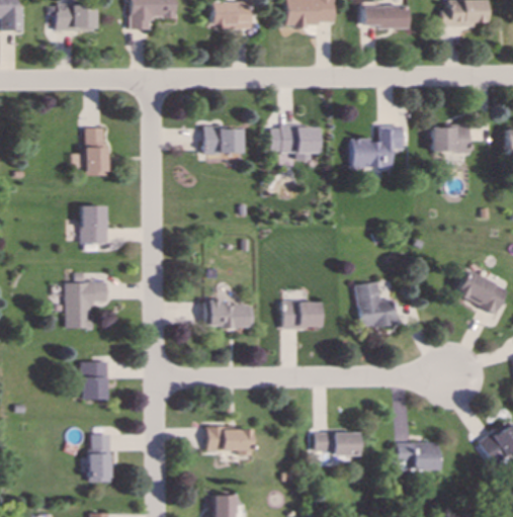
[(0,0),(0,18),(2,19),(2,30),(24,29),(23,5),(18,5),(17,0),(0,0)]
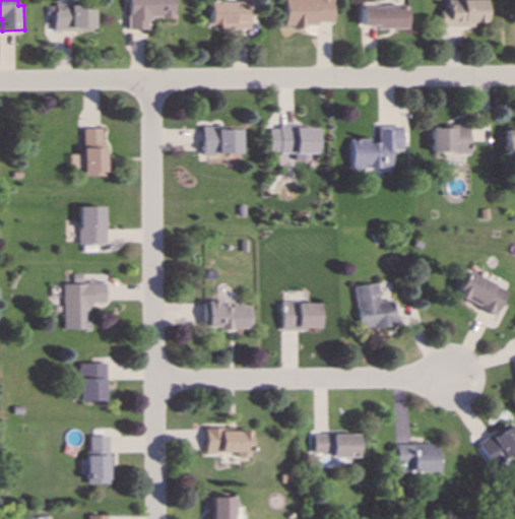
[(152,28),(151,18),(178,17),(178,0),(132,0),(133,29),(152,28)]
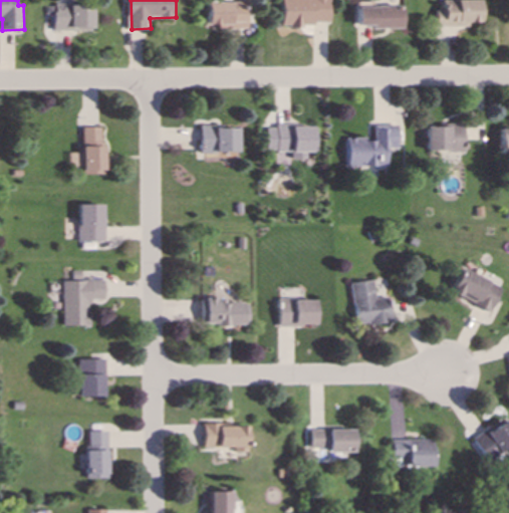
[(285,0),(286,25),(333,24),(331,0),(285,0)]
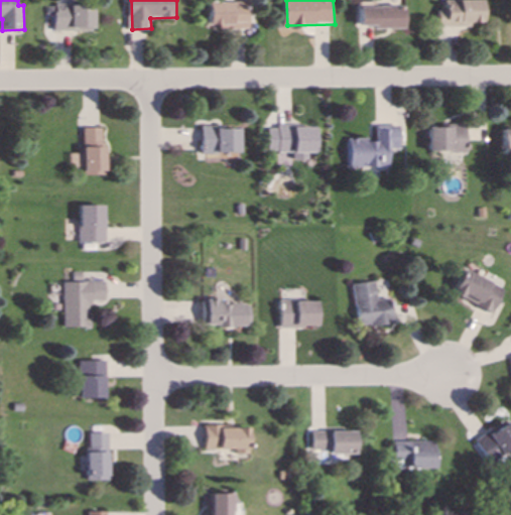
[(486,22),(485,0),(450,0),(450,8),(441,9),(441,26),(475,25),(475,22),(486,22)]
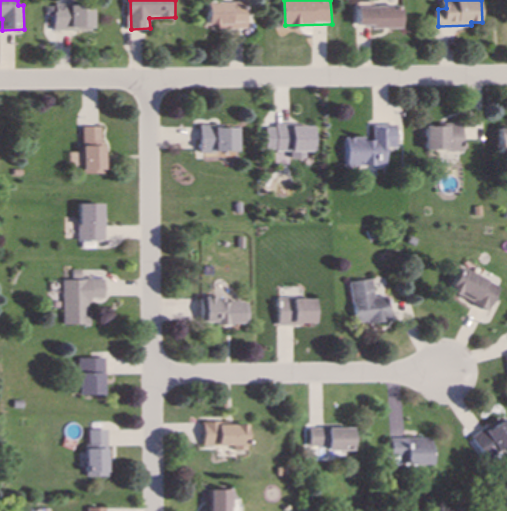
[(210,1),(210,26),(247,26),(248,1),(210,1)]
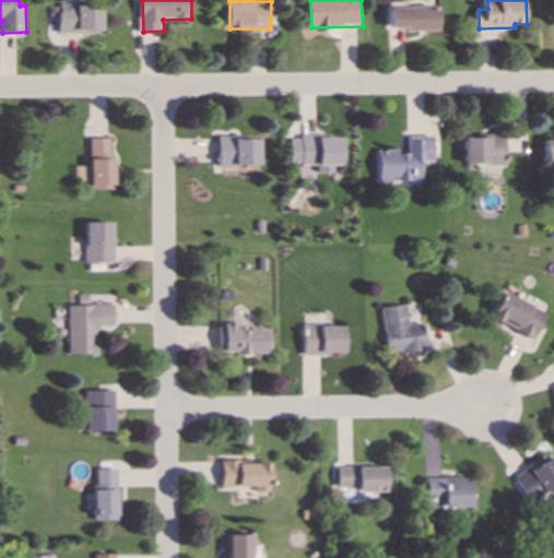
[(62,31),(105,32),(105,3),(63,3),(62,31)]
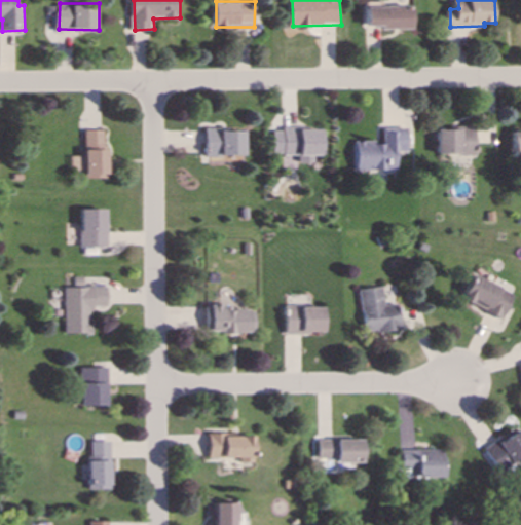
[(413,27),(413,5),(369,6),(370,28),(413,27)]
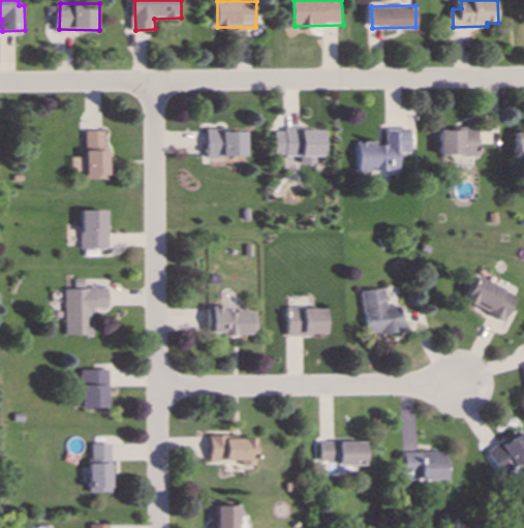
[(326,128),(287,128),(287,131),(277,131),(278,155),(304,155),(304,163),(318,162),(318,156),(327,155),(326,128)]
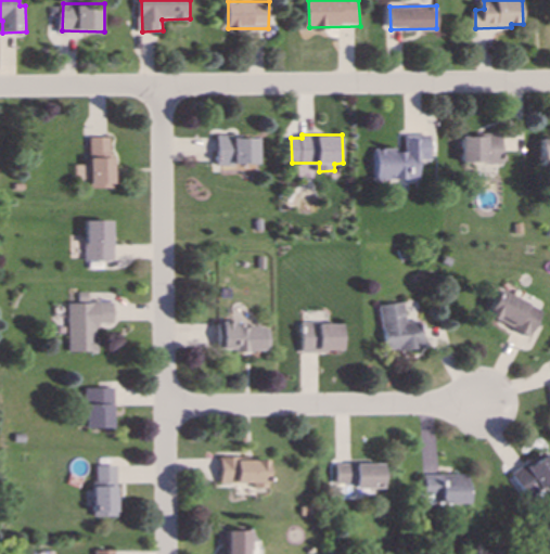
[(378,179),(420,179),(420,160),(433,160),(433,134),(407,134),(408,149),(378,149),(378,179)]
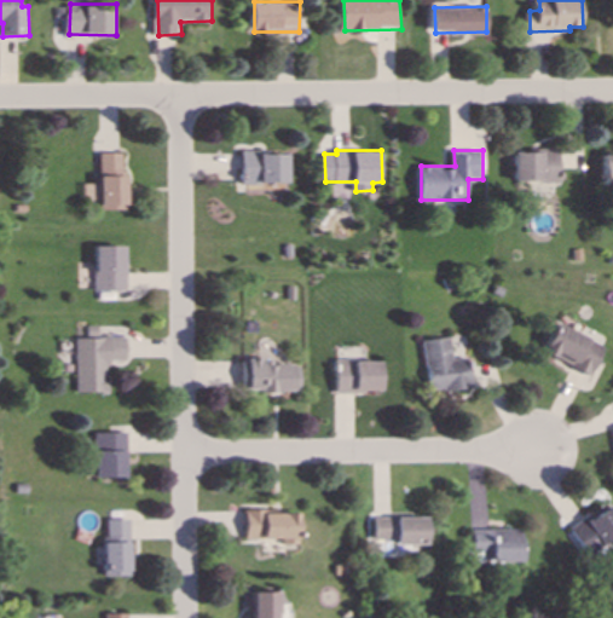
[(518,182),(562,180),(561,150),(516,151),(518,182)]
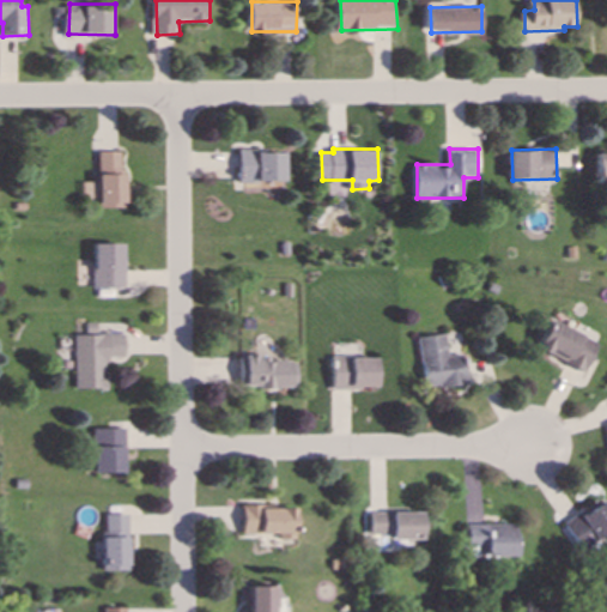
[(289,181),(287,150),(243,150),(243,182),(289,181)]
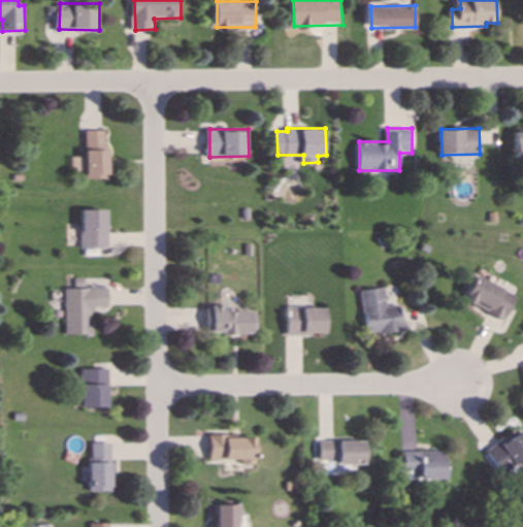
[(108,130),(88,130),(89,178),(109,178),(108,130)]
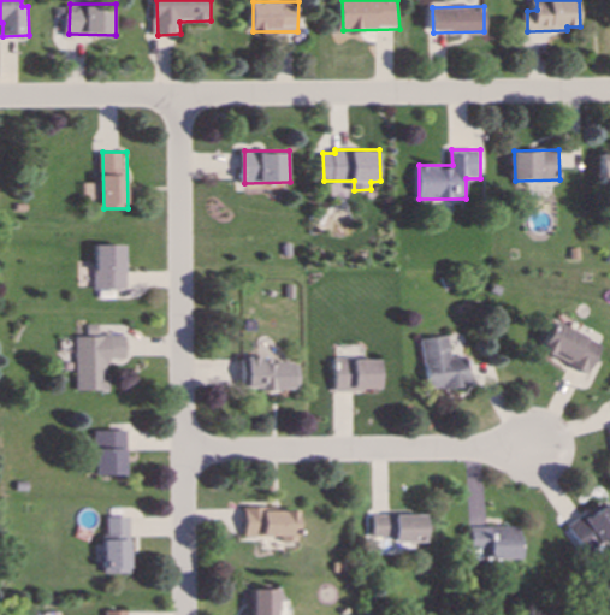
[(98,244),(99,289),(129,289),(128,244),(98,244)]
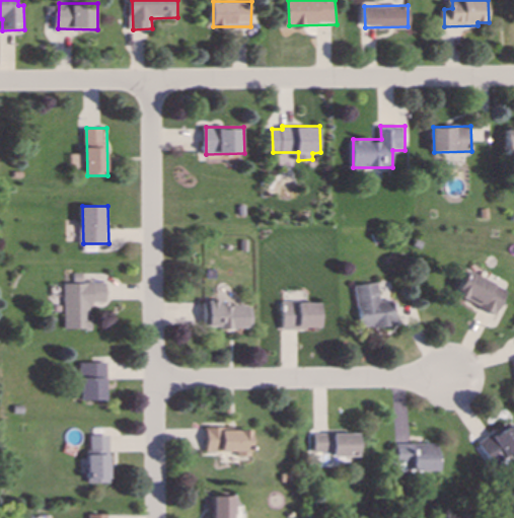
[(498,314),(509,290),(469,270),(457,294),(498,314)]
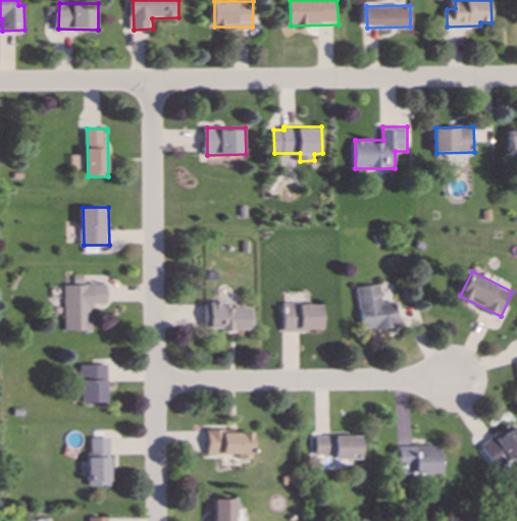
[(68,284),(68,330),(95,330),(95,304),(109,304),(109,283),(68,284)]
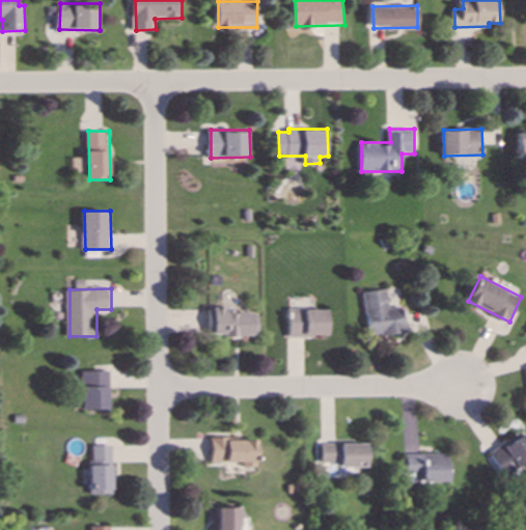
[(408,331),(405,306),(391,307),(389,288),(366,291),(371,336),(408,331)]
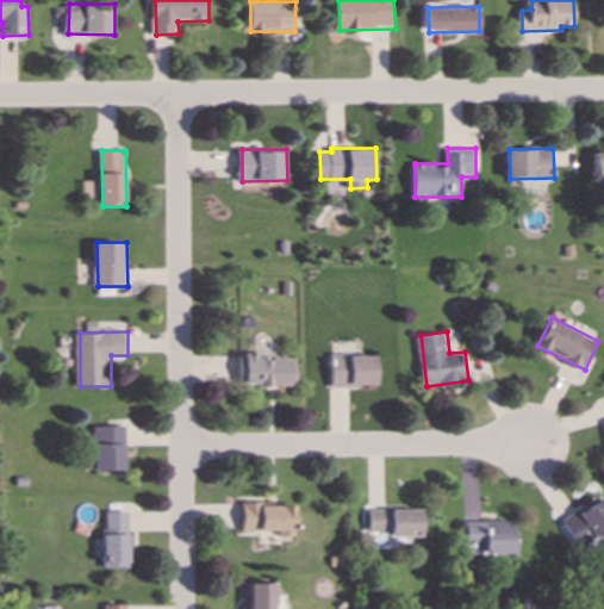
[(298,385),(298,359),(269,359),(269,353),(243,353),(243,384),(298,385)]
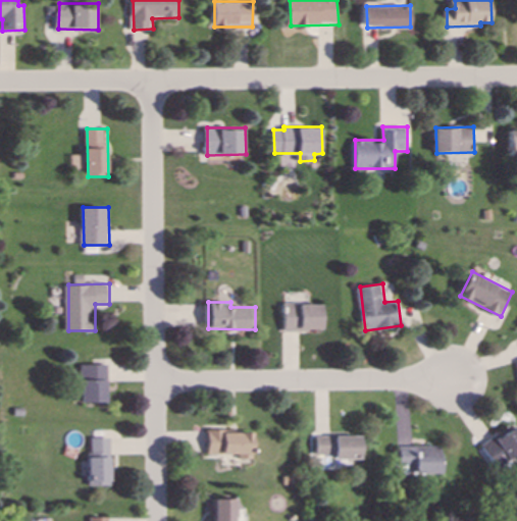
[(287,330),(324,329),(323,303),(286,304),(287,330)]
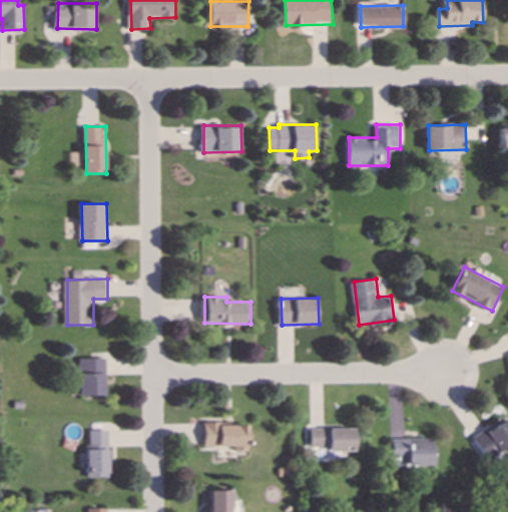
[(81,395),(107,395),(107,358),(82,358),(81,395)]
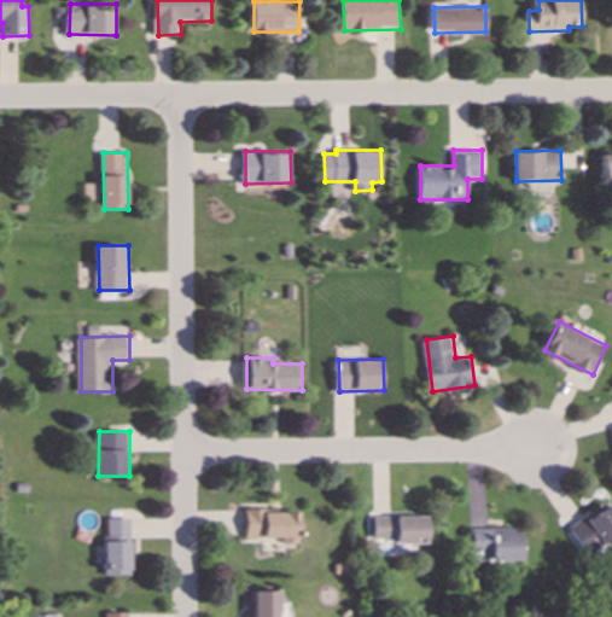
[(611,505),(608,501),(571,528),(589,554),(611,539),(611,505)]
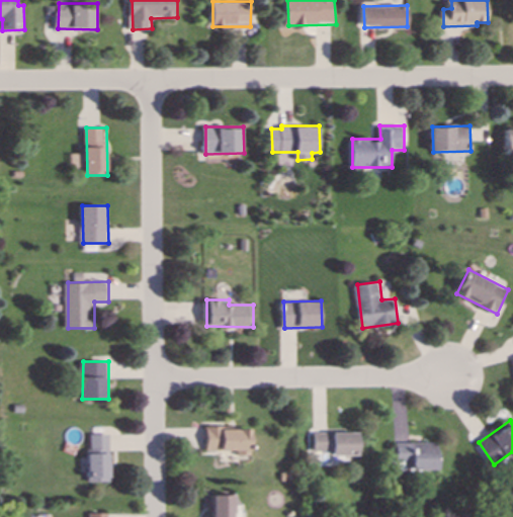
[(239,450),(239,455),(252,455),(252,426),(207,427),(207,450),(239,450)]
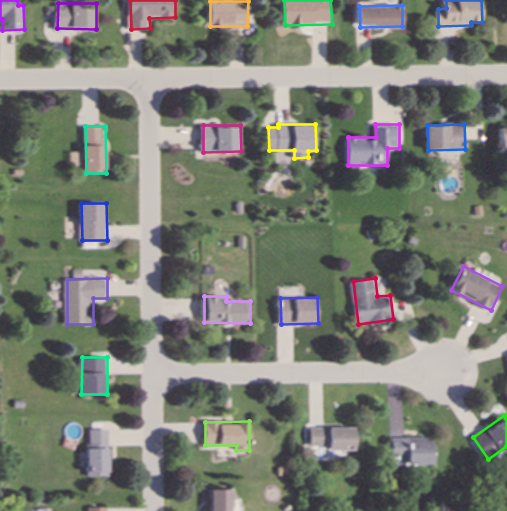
[(327,450),(355,450),(354,427),(311,428),(311,446),(327,446),(327,450)]
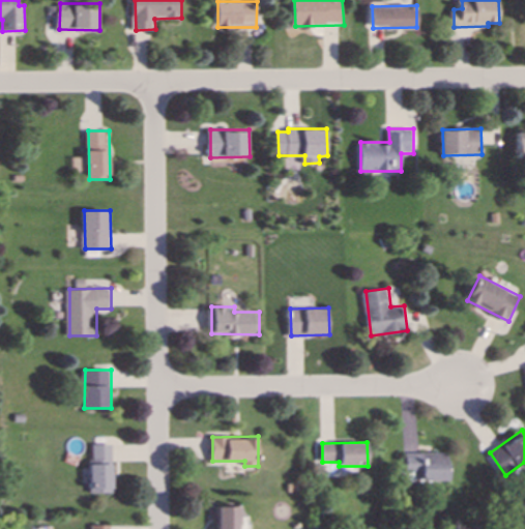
[(114,444),(92,444),(93,493),(114,493),(114,444)]
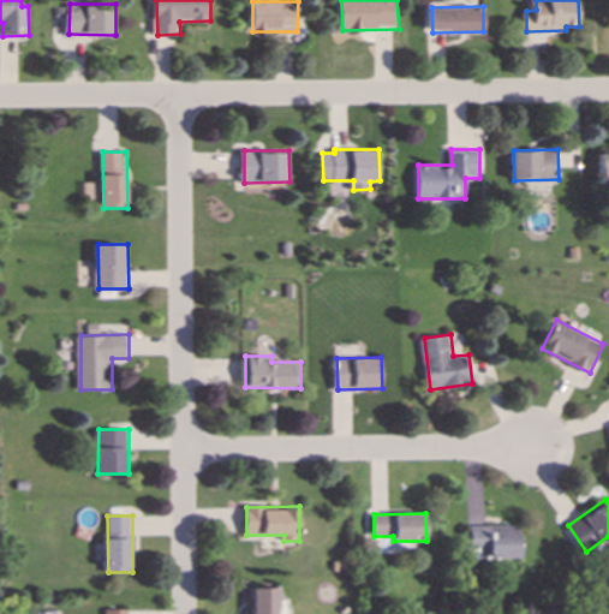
[(520,525),(471,525),(471,548),(482,548),(483,558),(520,558),(520,525)]
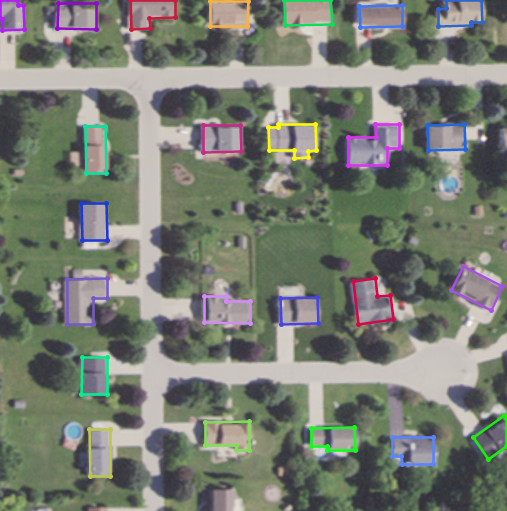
[(231,510),(231,489),(211,489),(211,510),(231,510)]
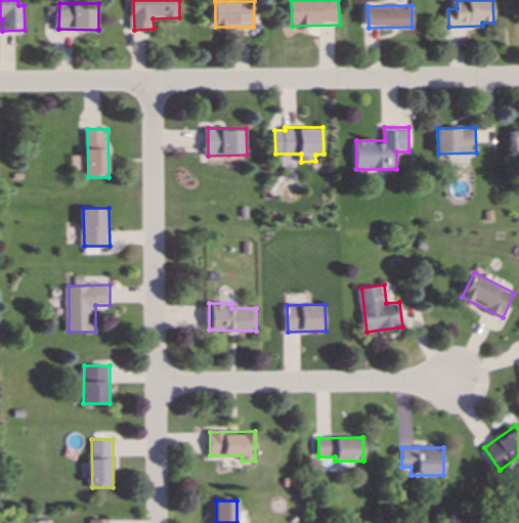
All buildings are outlined.
